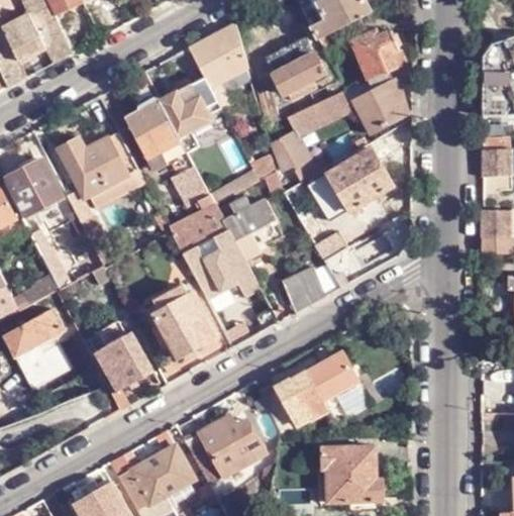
[(0,77),(6,88),(27,76),(18,61),(43,46),(53,63),(72,53),(54,14),(46,0),(0,0),(0,77)]
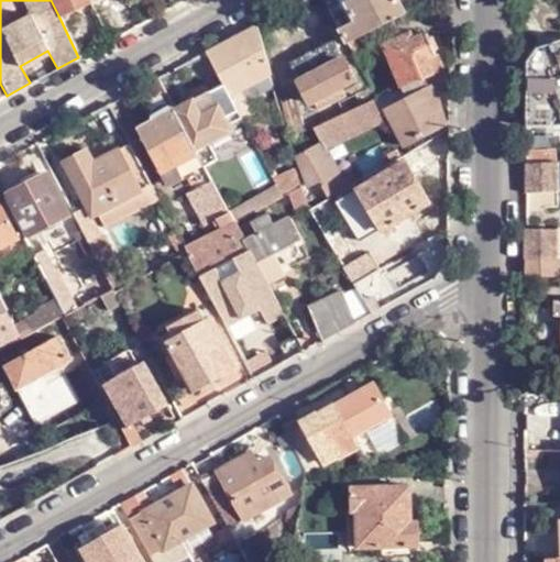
[(51,0),(58,15),(88,2),(87,0),(51,0)]
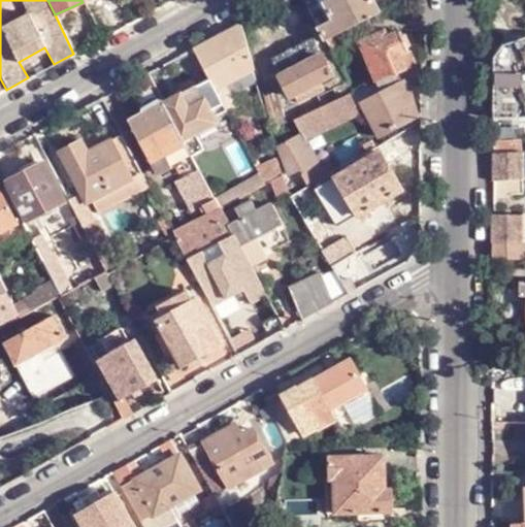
[(324,0),(323,1),(339,32),(343,30),(376,12),(370,0),(324,0)]
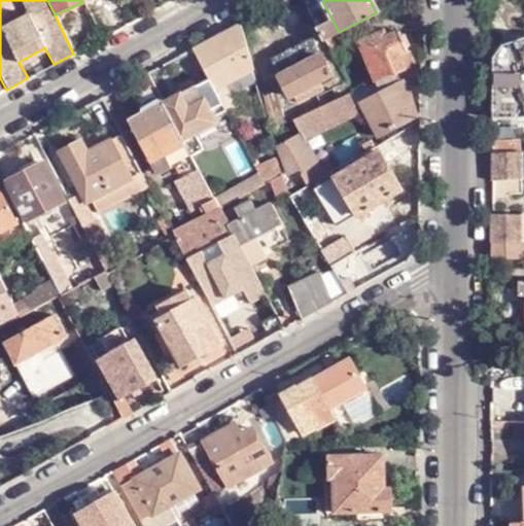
[(316,4),(306,9),(322,40),(339,32),(322,1),(316,4)]
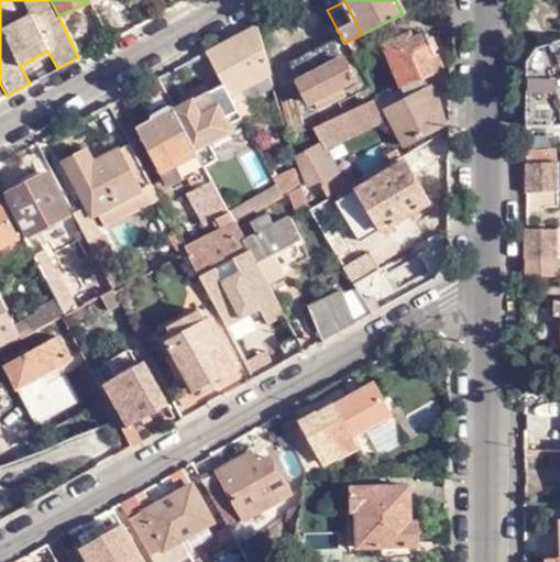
[(268,74),(254,24),(206,51),(221,80),(222,84),(229,95),(268,74)]
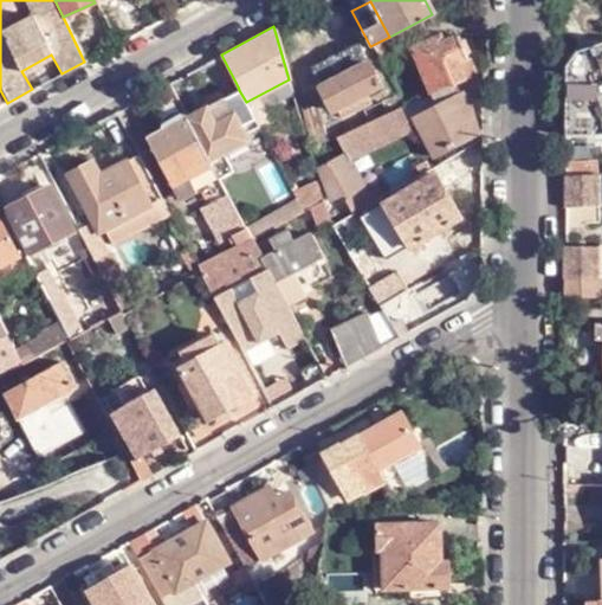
[(389,37),(370,46),(381,69),(406,56),(394,34),(389,37)]
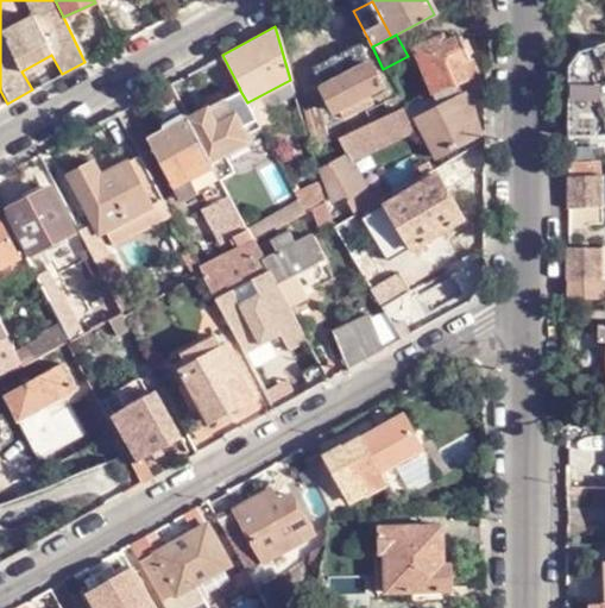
[(433,93),(477,74),(459,36),(433,46),(429,42),(413,49),(433,93)]
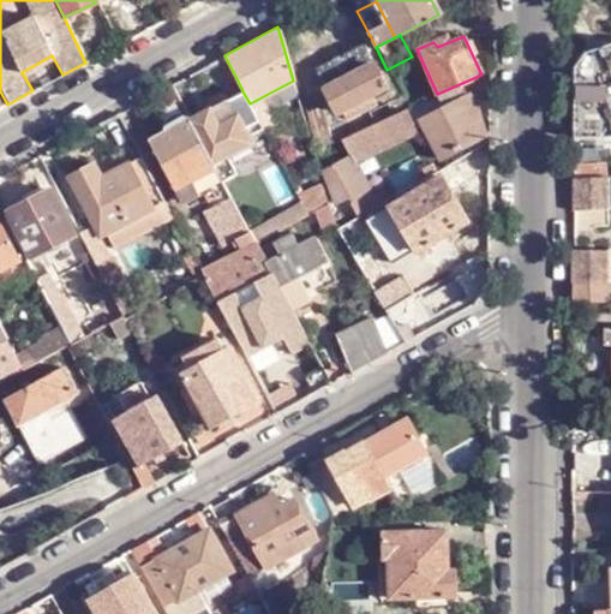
[(571,67),(571,137),(605,136),(607,136),(610,136),(610,40),(583,51),(571,67)]
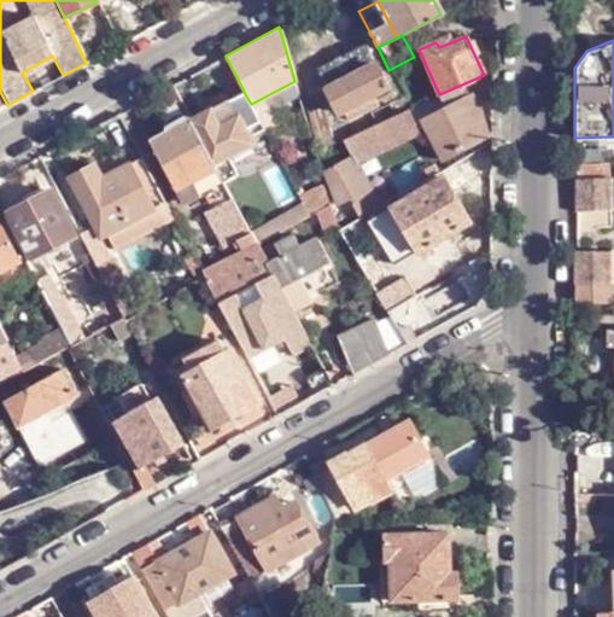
[(385,89),(362,45),(315,69),(337,114),(348,108),(352,115),(373,105),(369,97),(385,89)]
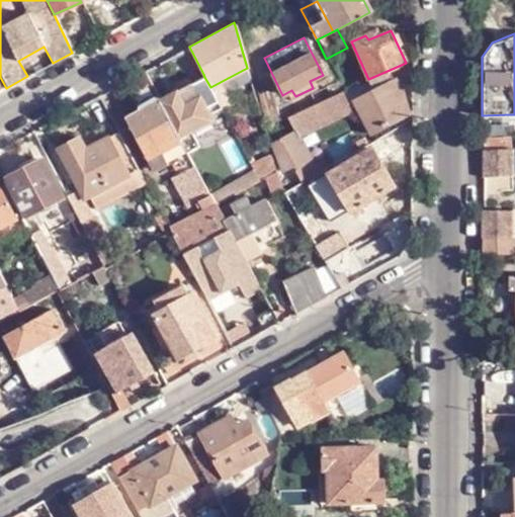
[(411,86),(411,60),(406,63),(368,79),(364,81),(369,93),(397,79),(399,88),(411,86)]
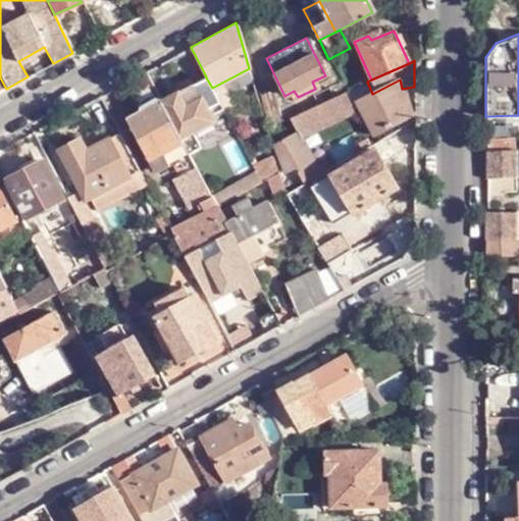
[(253,81),(249,68),(212,88),(217,99),(253,81)]
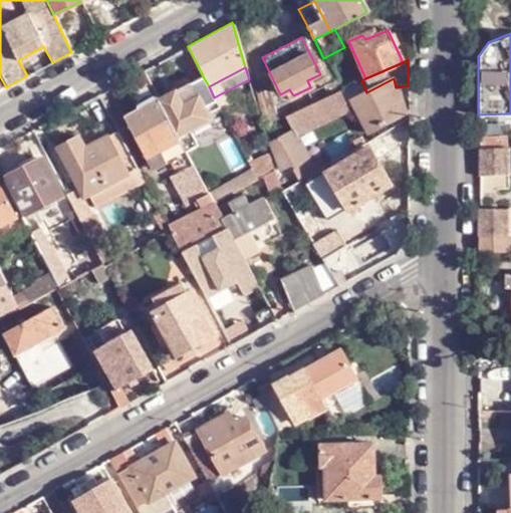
[(219,107),(214,97),(209,86),(203,76),(191,83),(206,114),(219,107)]
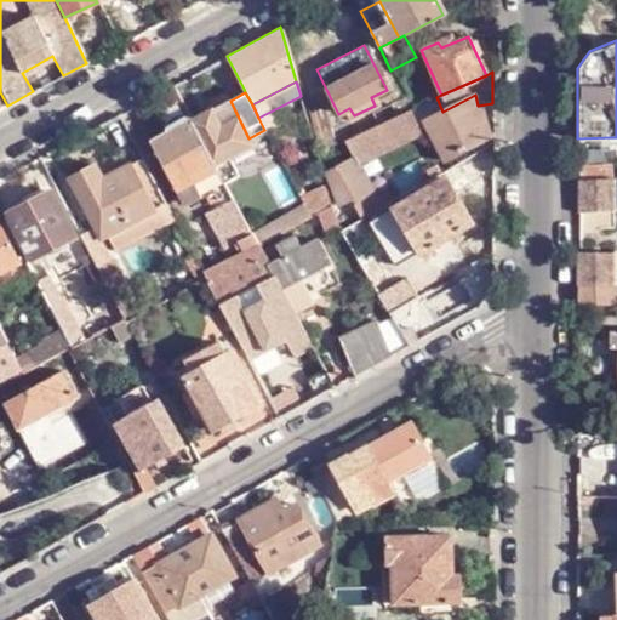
[(252,144),(249,138),(230,101),(229,97),(224,95),(207,103),(204,109),(206,114),(190,121),(212,164),(220,160),(252,144)]
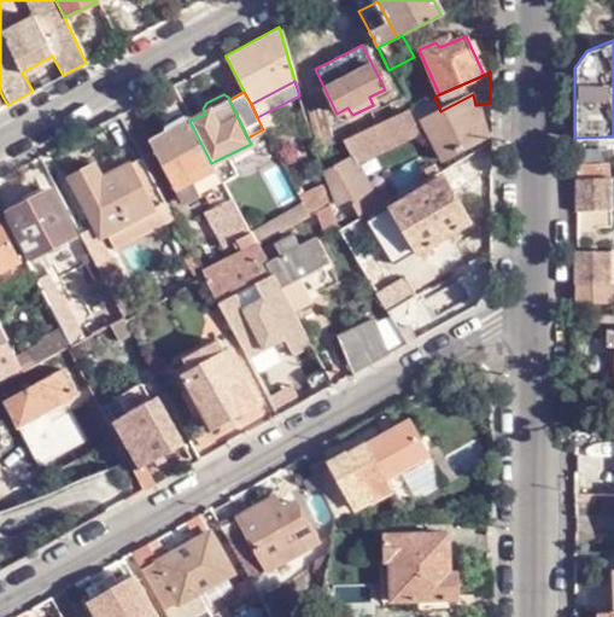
[(484,137),(475,105),(473,94),(440,111),(421,120),(426,131),(440,159),(484,137)]
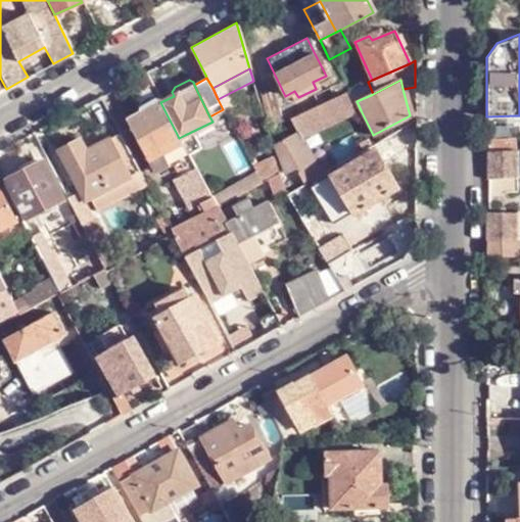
[(298,132),(303,141),(361,110),(357,101),(351,104),(345,92),(291,116),(298,132)]
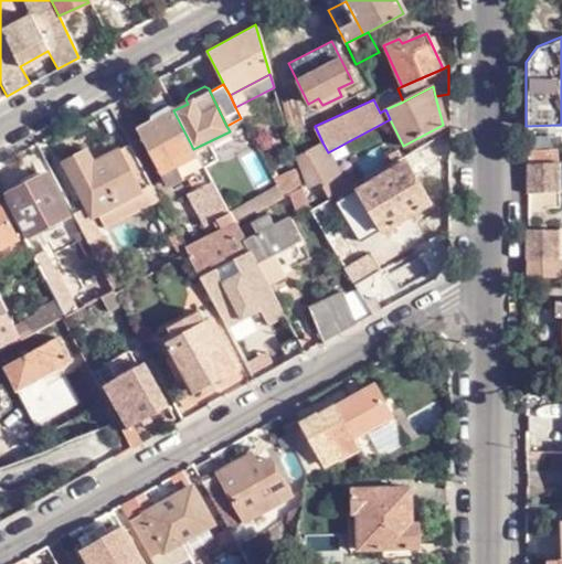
[(193,149),(173,110),(171,107),(168,105),(150,114),(149,120),(150,123),(137,129),(157,169),(165,184),(181,176),(176,166),(172,161),(184,155),(193,149)]
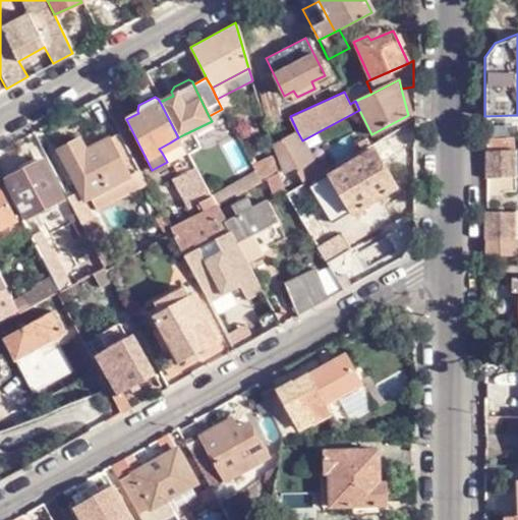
[(271,98),(260,100),(266,124),(277,119),(271,98)]
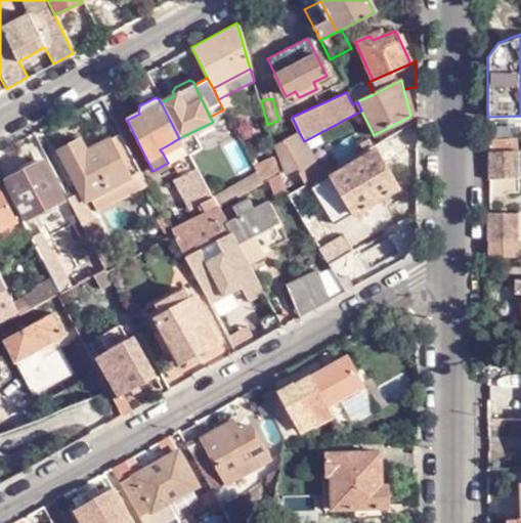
[(303,185),(320,176),(317,170),(304,141),(299,132),(275,144),(288,179),(297,174),(303,185)]
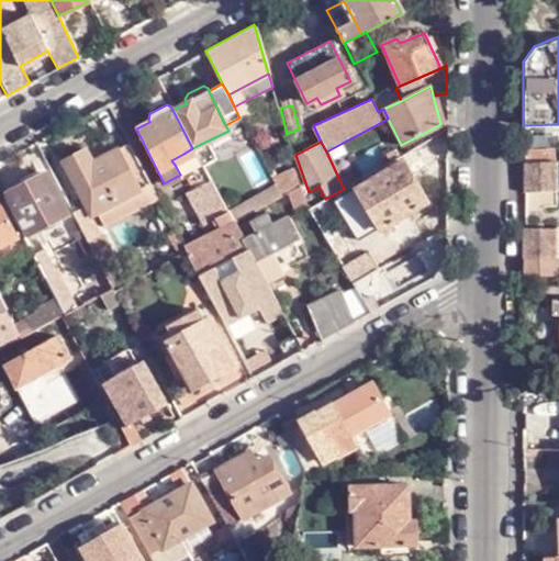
[(157,199),(127,143),(91,163),(84,148),(60,160),(90,215),(96,213),(135,191),(143,205),(157,199)]
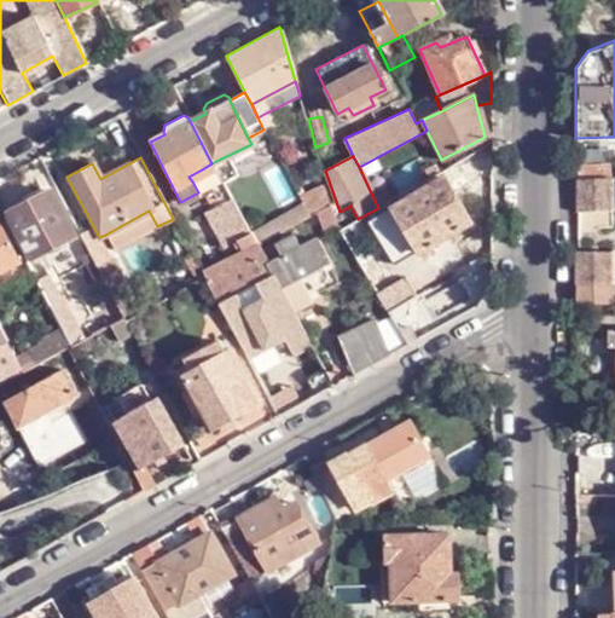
[(222,168),(219,160),(212,163),(220,178),(222,183),(233,177),(227,166),(222,168)]
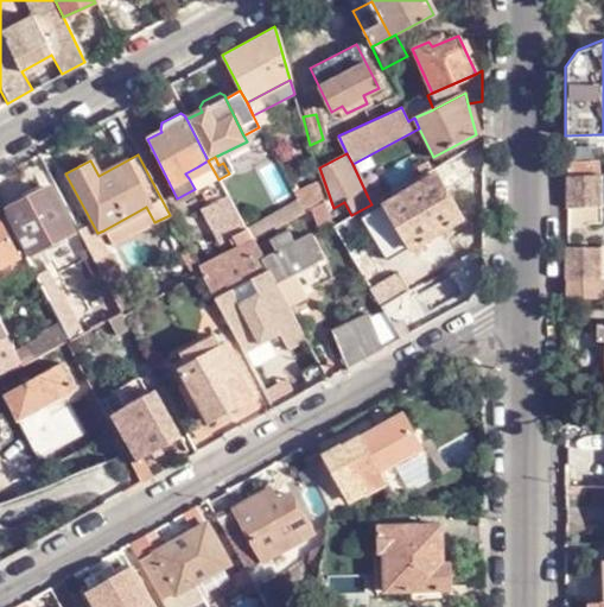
[(201,171),(205,181),(216,175),(208,160),(198,166),(201,171)]
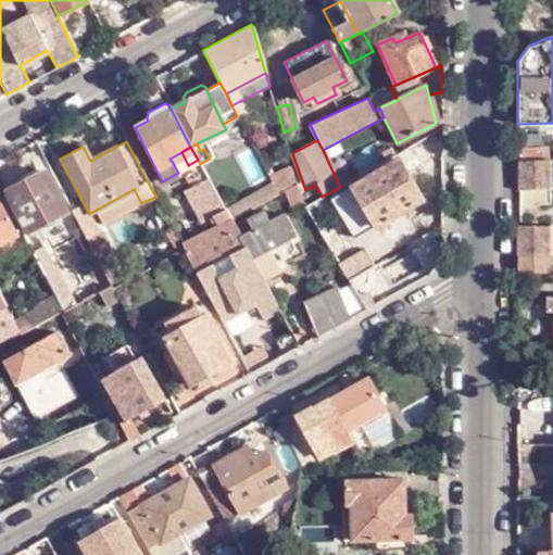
[(518,150),(517,162),(550,161),(550,154),(550,149),(518,150)]
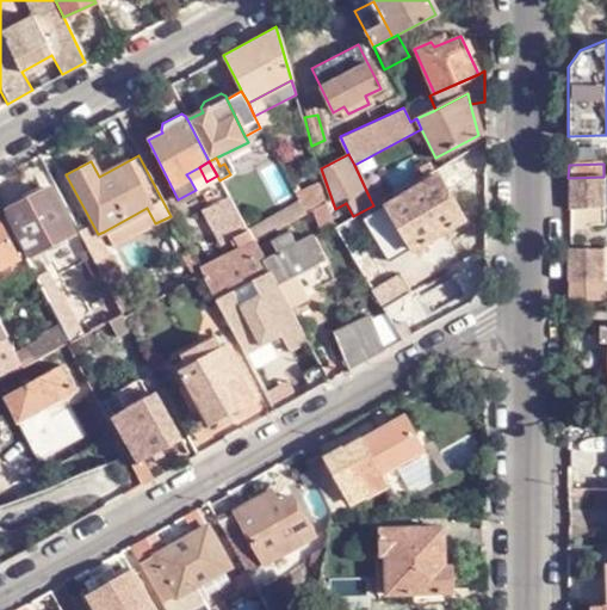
[(190,179),(202,172),(199,167),(186,174),(190,179)]
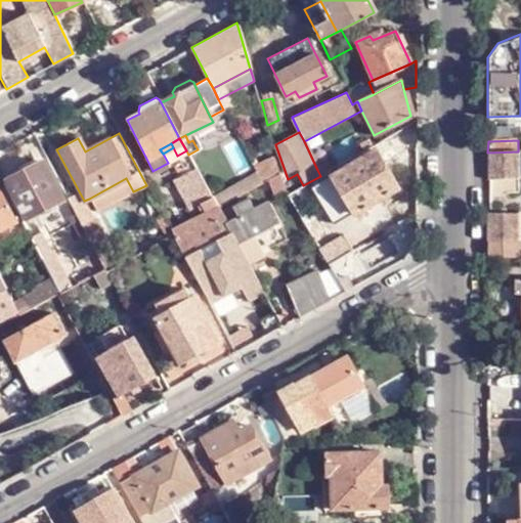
[(184,169),(193,164),(188,155),(186,150),(177,156),(181,165),(184,169)]
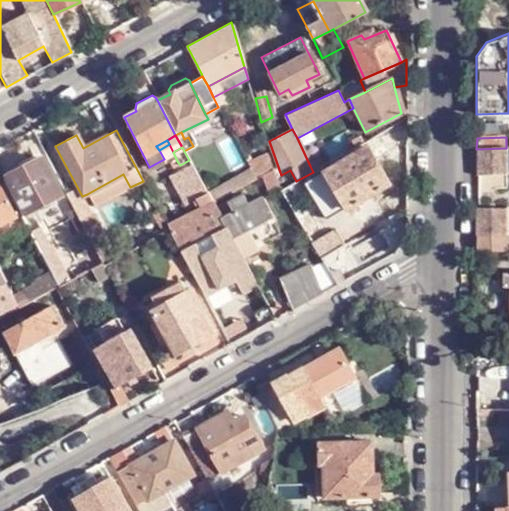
[(349,206),(383,187),(387,184),(366,148),(306,182),(326,218),(349,206)]
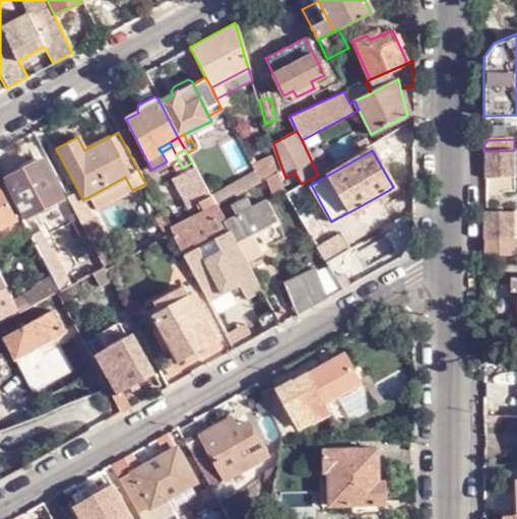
[(514,150),(483,151),(483,178),(513,178),(514,150)]
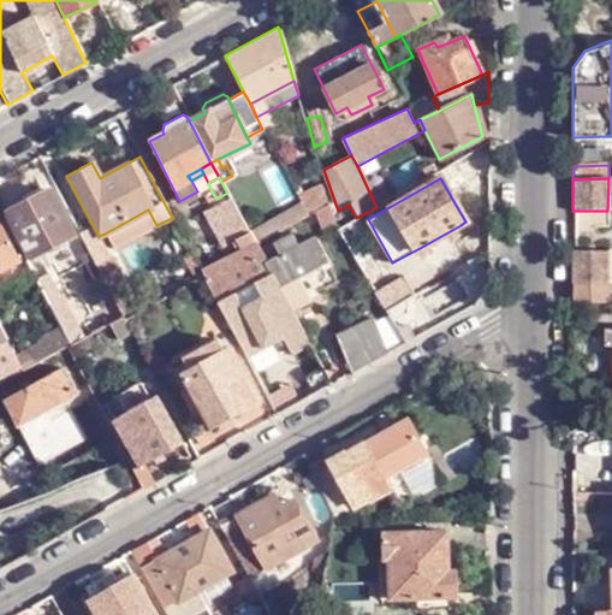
[(330,202),(324,183),(297,195),(302,203),(307,214),(309,213),(330,202)]
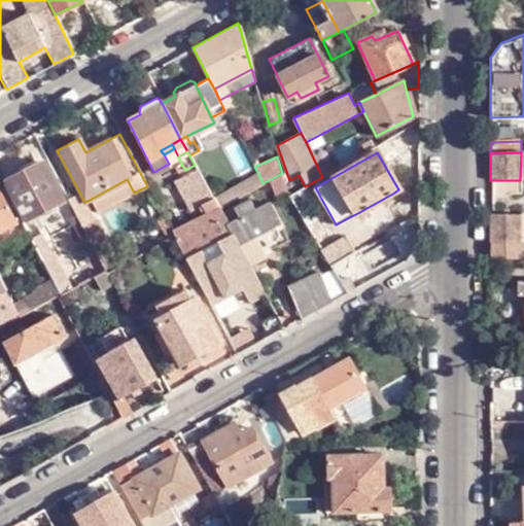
[(26,220),(31,217),(62,201),(42,163),(6,181),(26,220)]
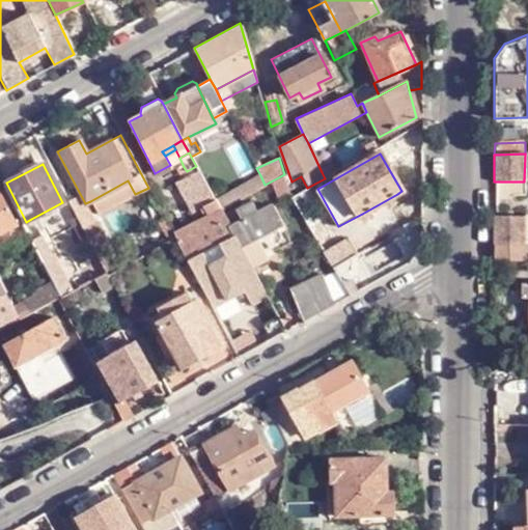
[(325,178),(332,174),(329,169),(322,172),(325,178)]
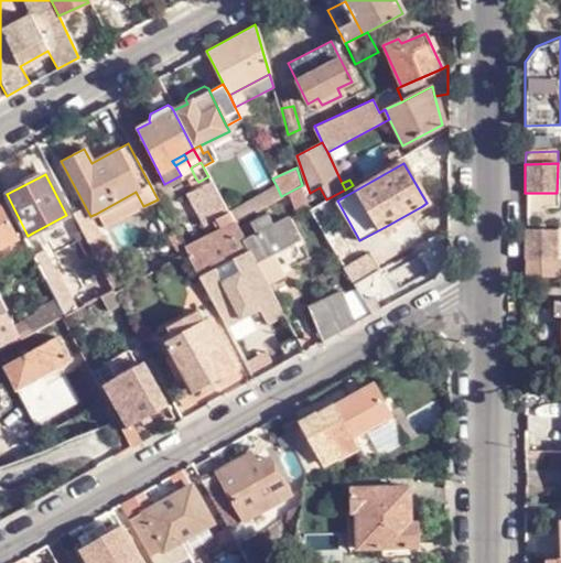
[(205,228),(212,225),(229,215),(228,213),(216,191),(212,182),(195,191),(186,195),(205,228)]
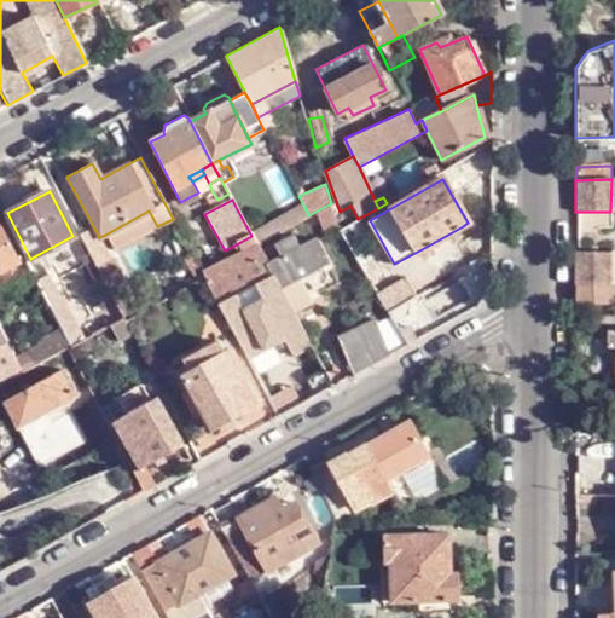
[(338,231),(331,203),(311,214),(325,240),(331,235),(338,231)]
